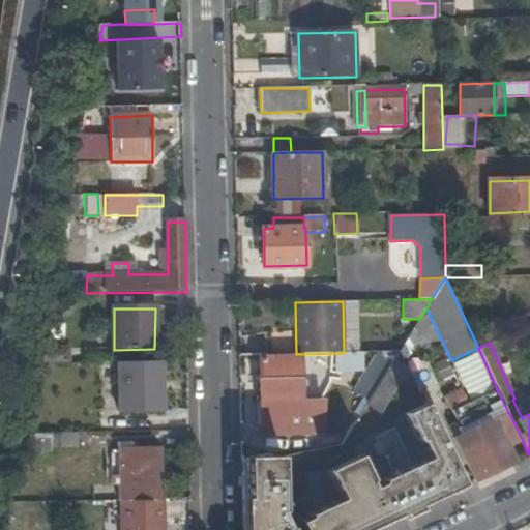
[(301,357),(262,358),(263,432),(271,432),(323,431),(323,401),(301,402),(301,357)]
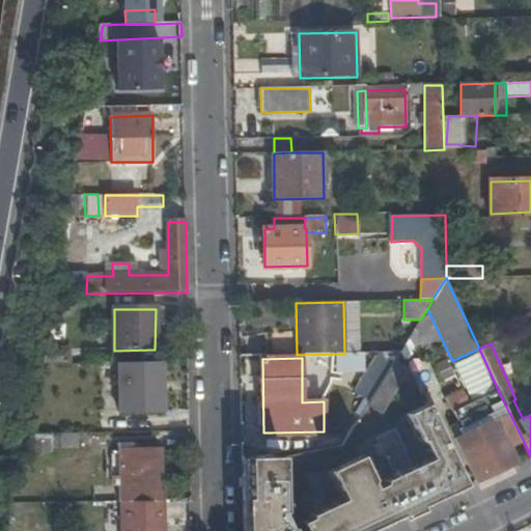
[(162,362),(118,364),(119,413),(163,412),(162,362)]
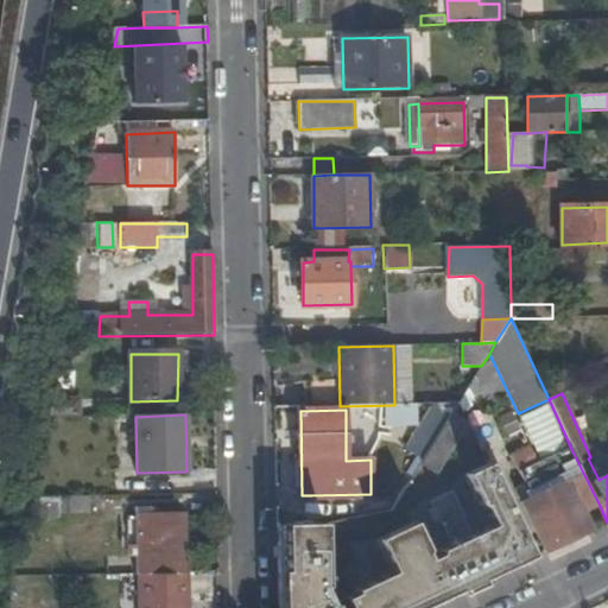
[(529,443),(506,455),(515,472),(537,461),(529,443)]
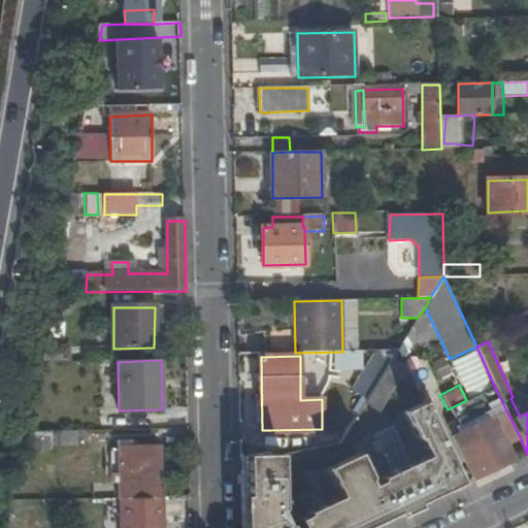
[(521,439),(496,390),(453,410),(460,428),(452,432),(473,479),(514,461),(506,446),(521,439)]
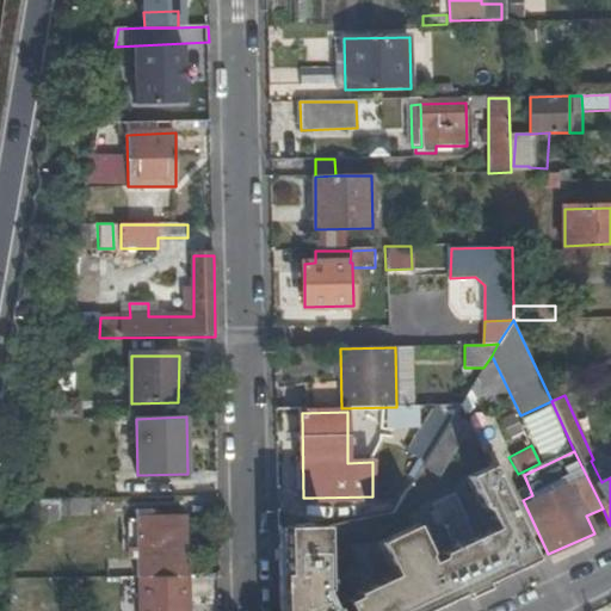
[(327,526),(279,529),(282,610),(429,610),(535,561),(504,497),(497,481),(489,467),(468,476),(482,508),(483,507),(493,528),(474,536),(467,519),(468,519),(456,493),(432,504),(445,530),(445,529),(454,547),(442,553),(438,559),(430,561),(427,556),(430,554),(415,525),(378,543),(394,575),(353,594),(356,597),(344,603),(347,610),(334,610),(325,592),(328,590),(327,526)]
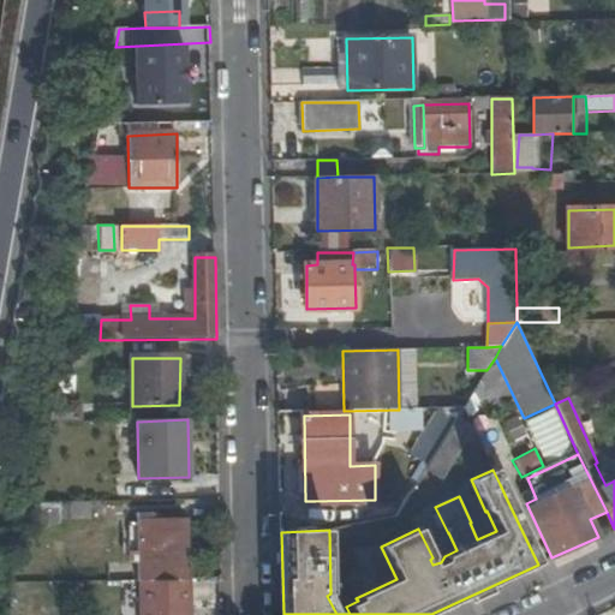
[(101,503),(30,505),(30,527),(60,526),(61,520),(101,519),(101,503)]
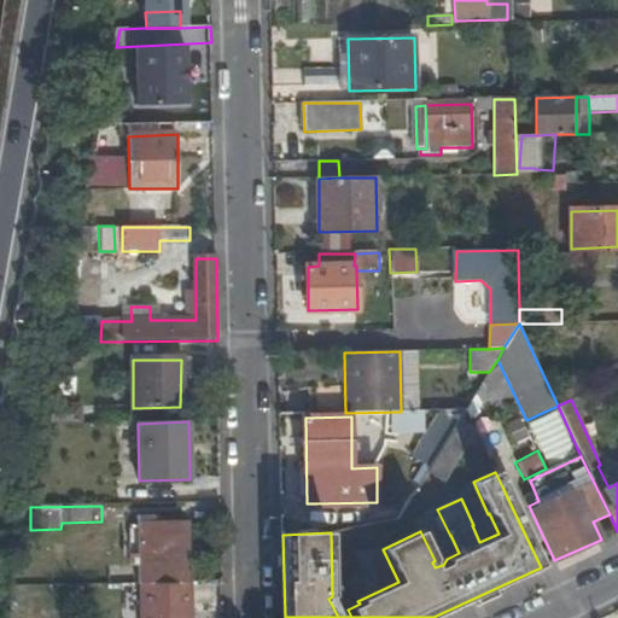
[(140,586),(186,584),(185,525),(157,525),(157,519),(138,519),(140,586)]
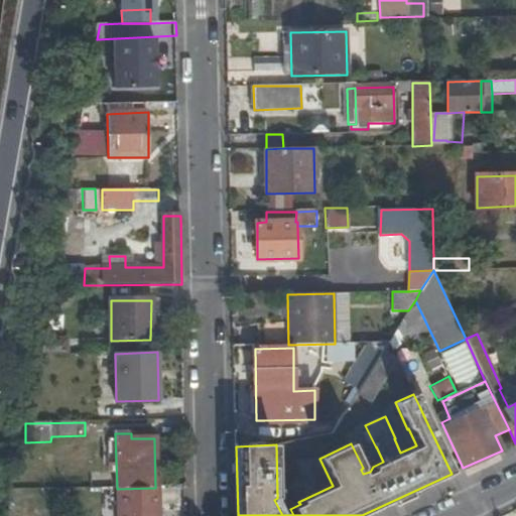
[(155,488),(117,489),(117,515),(161,515),(160,487),(155,488)]
